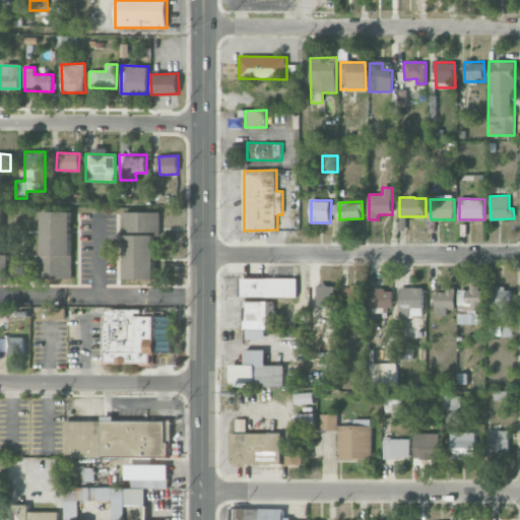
[(40,278),(72,278),(72,210),(40,210),(40,278)]
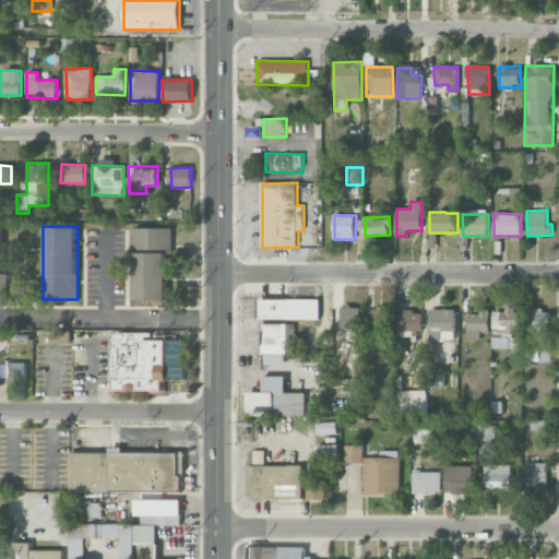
[(173,227),(132,227),(132,300),(167,300),(167,253),(173,253),(173,227)]
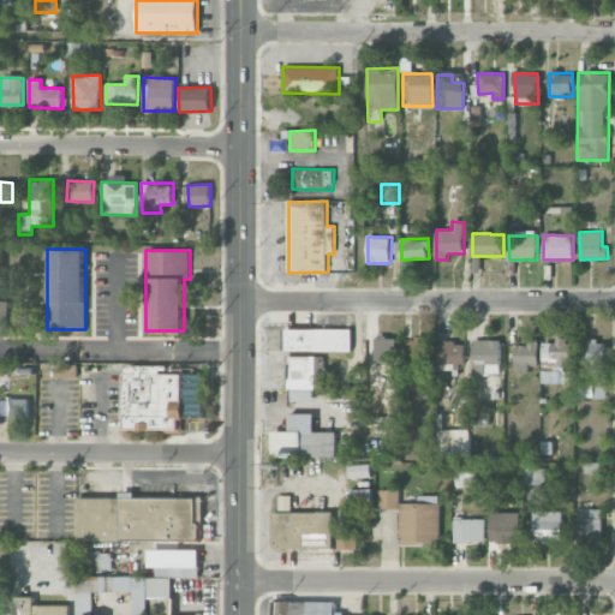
[(352,329),(285,329),(285,351),(352,352),(352,329)]
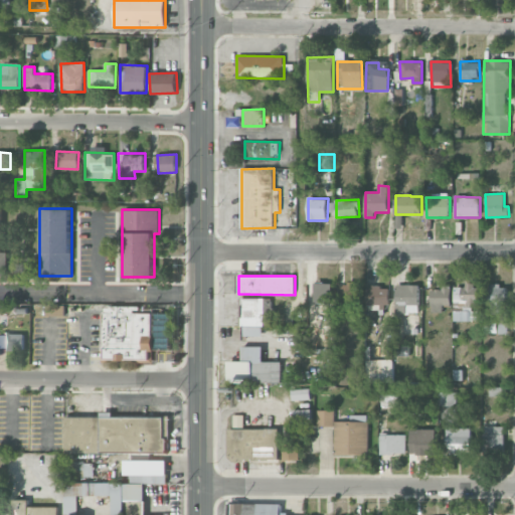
[(455,287),(454,321),(478,321),(478,309),(477,309),(477,283),(466,283),(466,287),(455,287)]
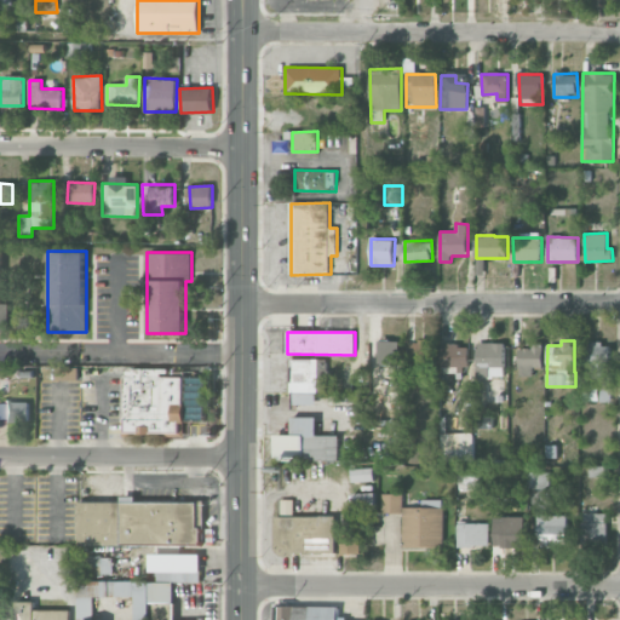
[(378,365),(399,365),(400,342),(379,342),(378,365)]
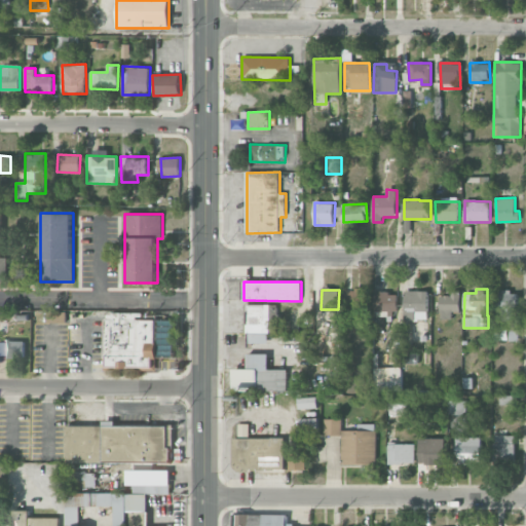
[(346,311),(363,311),(363,290),(345,291),(346,311)]
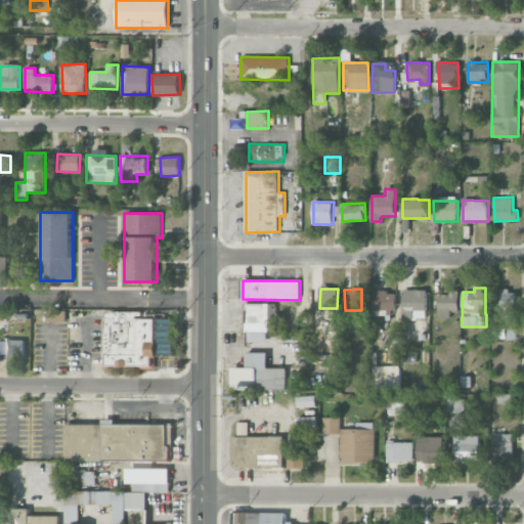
[(402,318),(426,319),(427,290),(402,290),(402,318)]
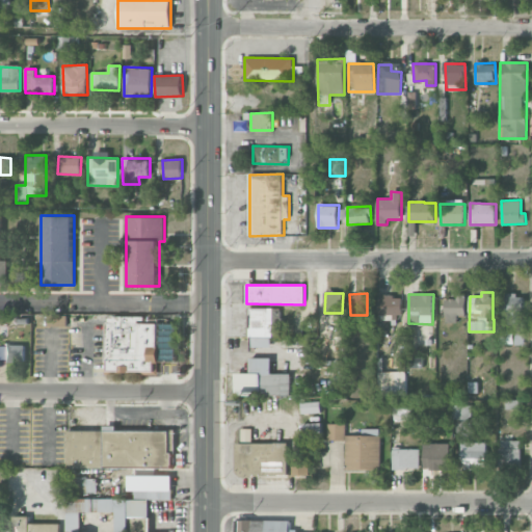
[(504,324),(524,325),(525,295),(505,294),(504,324)]
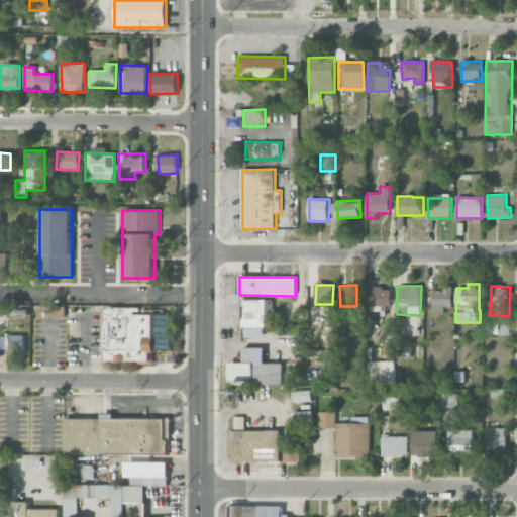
[(390,288),(368,287),(367,305),(390,306),(390,288)]
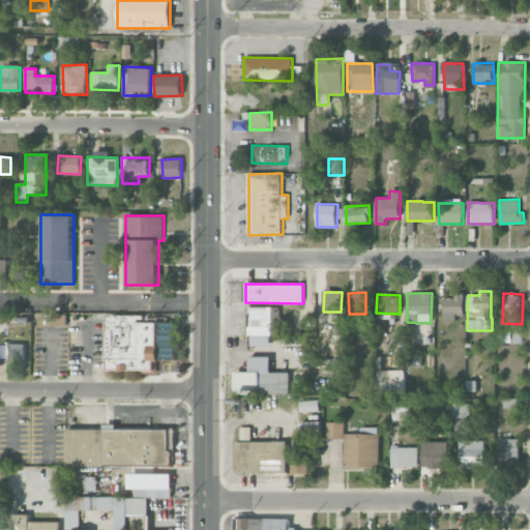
[(455,321),(455,315),(464,314),(464,294),(453,294),(453,298),(444,298),(444,321),(455,321)]
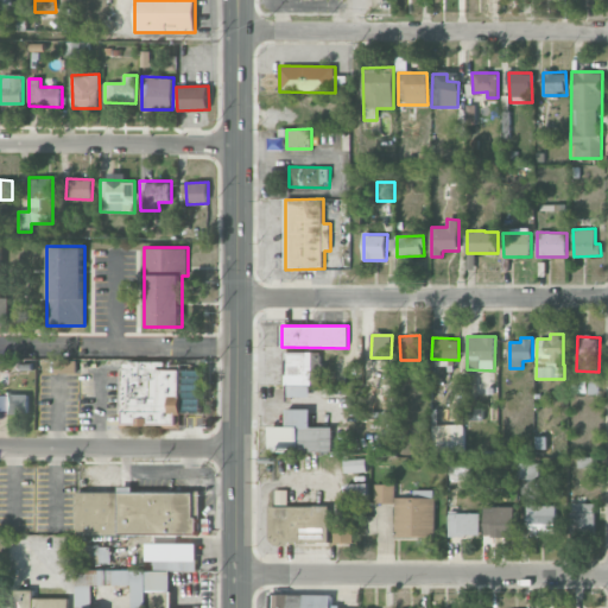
[(321,352),(305,353),(306,371),(321,371),(321,352)]
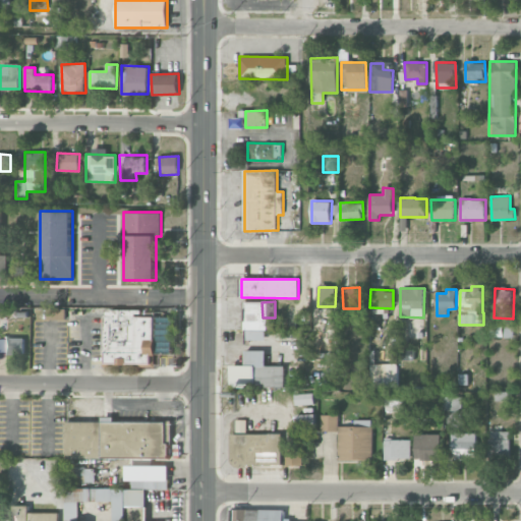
[(103,366),(158,367),(158,352),(173,352),(173,312),(104,311),(103,366)]
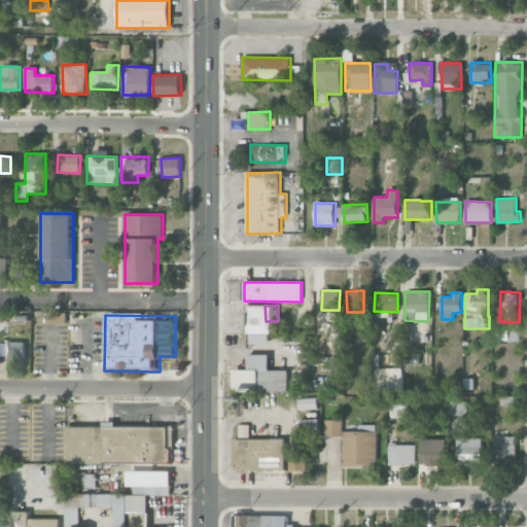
[(518,341),(518,327),(507,327),(507,341),(518,341)]
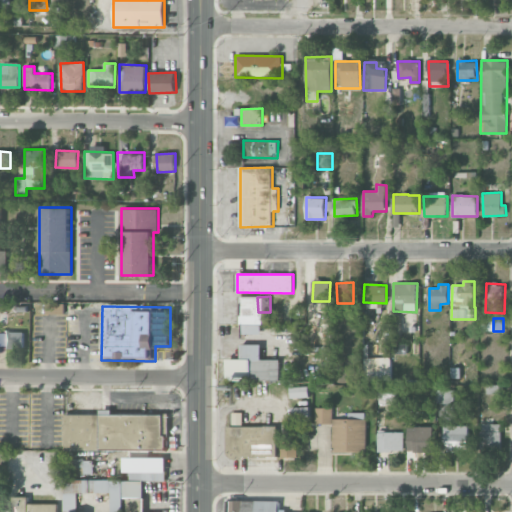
[(24,333),(0,332),(0,347),(24,348),(24,333)]
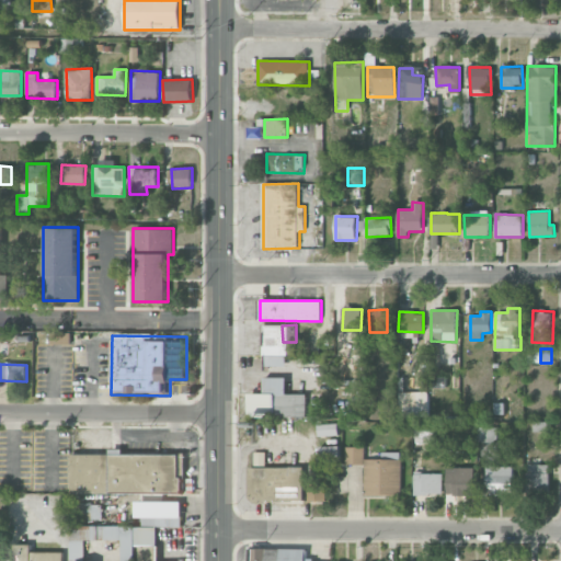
[(286,378),(264,378),(264,393),(249,393),(249,418),(307,416),(307,393),(287,395),(286,378)]
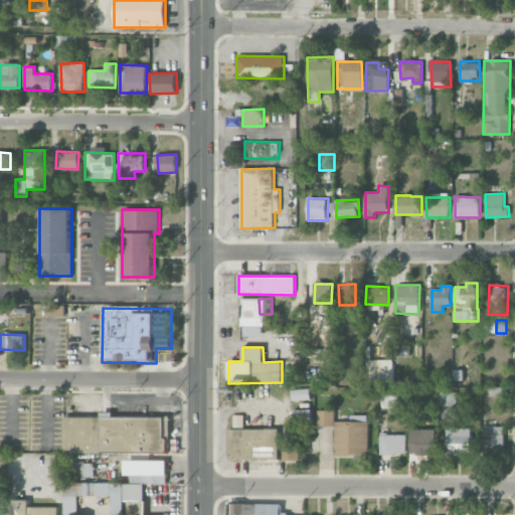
[(367,383),(393,383),(392,359),(366,360),(367,383)]
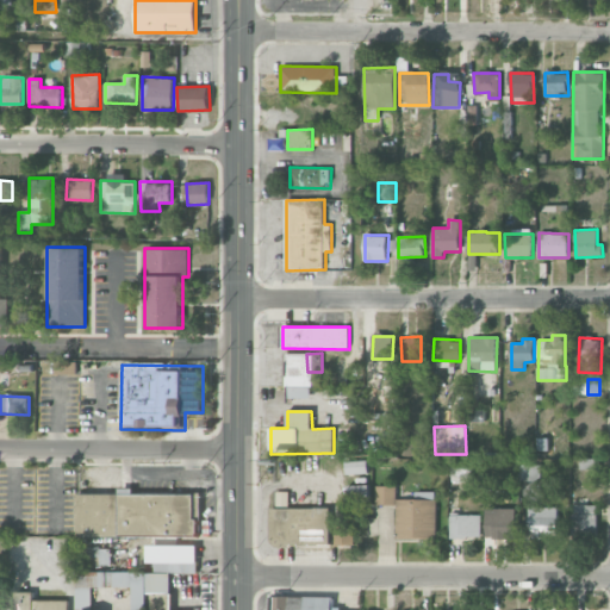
[(579,468),(597,470),(598,459),(580,458),(579,468)]
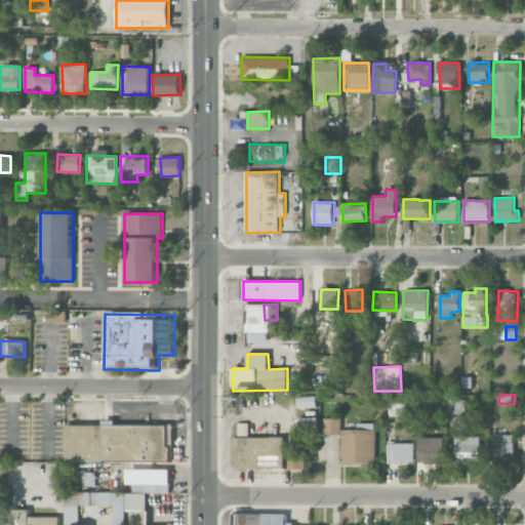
[(388,414),(406,414),(407,397),(388,397),(388,414)]
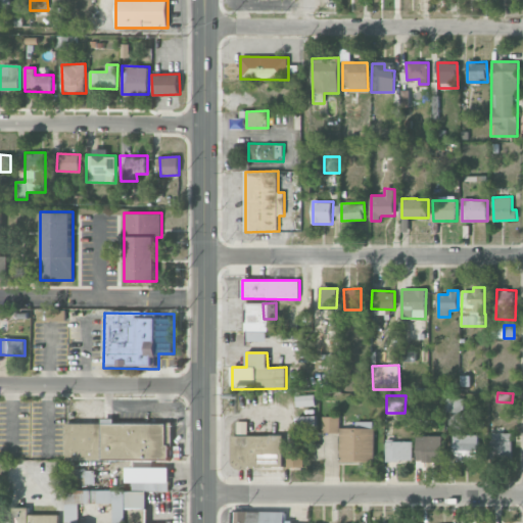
[(444,412),(463,413),(464,399),(445,398),(444,412)]
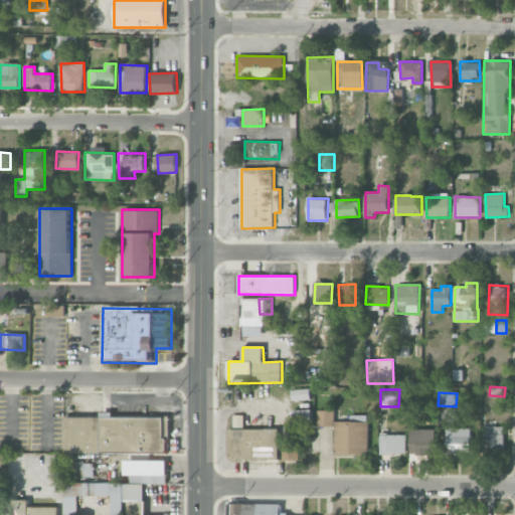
[(368,455),(368,414),(350,414),(350,421),(334,421),(335,410),(317,410),(317,426),(335,426),(335,455),(368,455)]
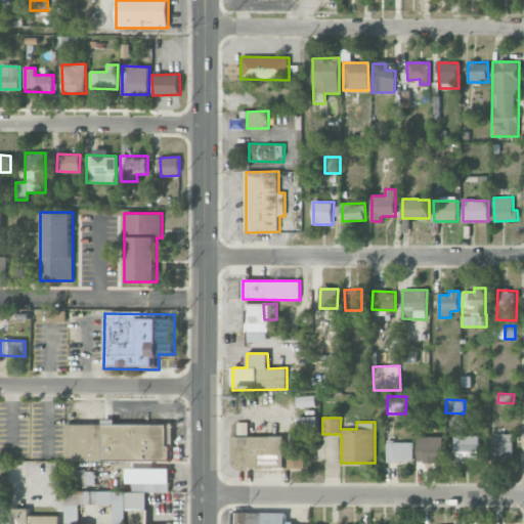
[(103,423),(103,424),(67,424),(66,461),(172,461),(172,423),(103,423)]
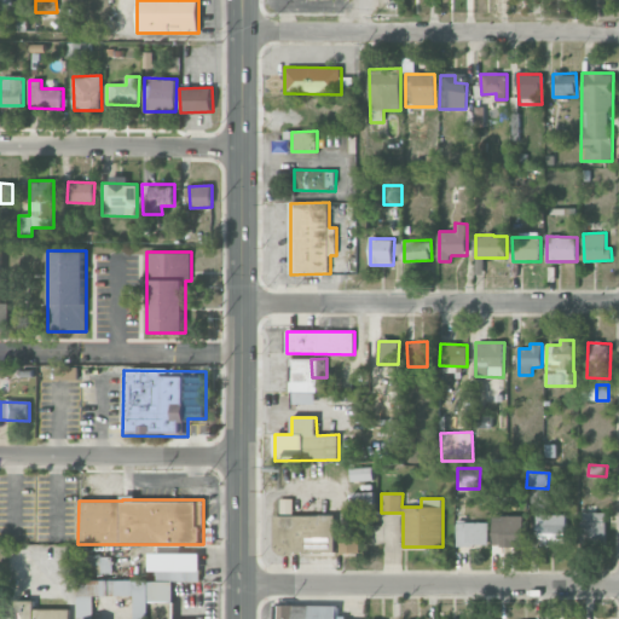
[(607,513),(580,513),(579,539),(606,541),(607,513)]
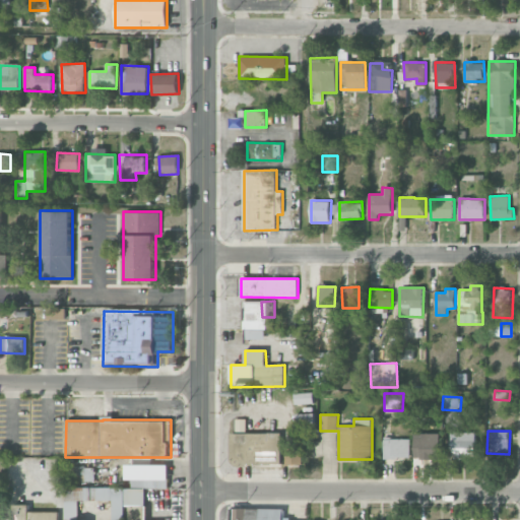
[(231,434),(231,464),(282,464),(282,433),(231,434)]
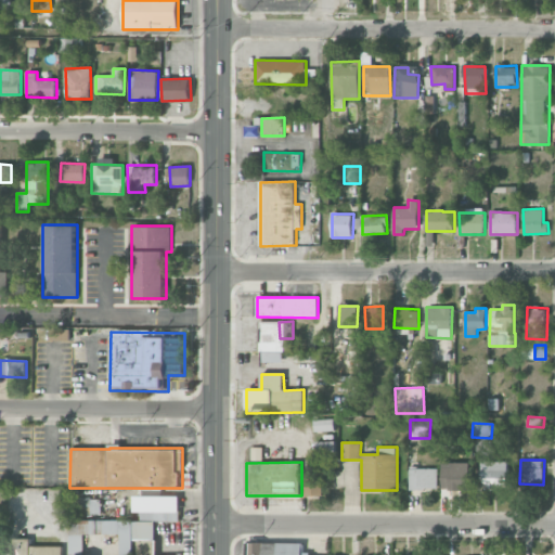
[(507,462),(482,462),(481,489),(507,489),(507,462)]
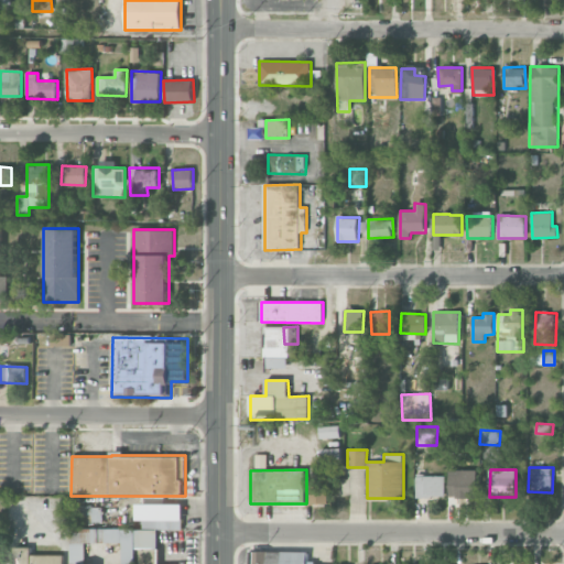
[(416,498),(445,497),(444,476),(415,477),(416,498)]
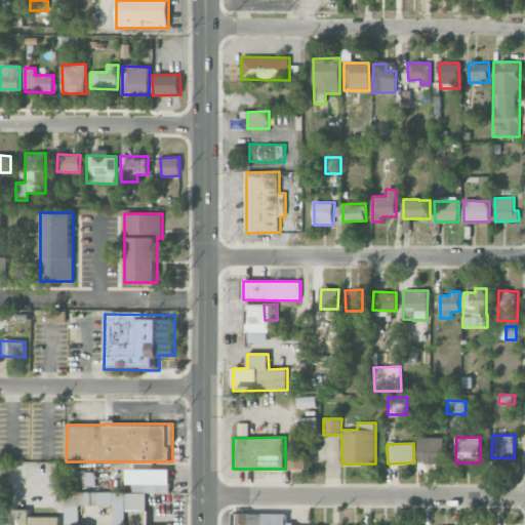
[(418,444),(418,462),(444,463),(444,445),(418,444)]
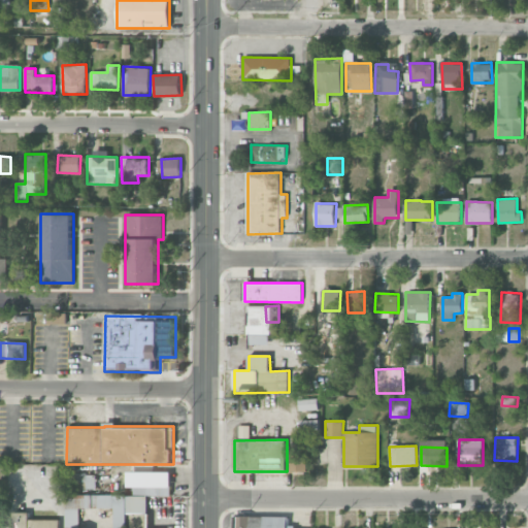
[(307,456),(291,455),(291,471),(307,471),(307,456)]
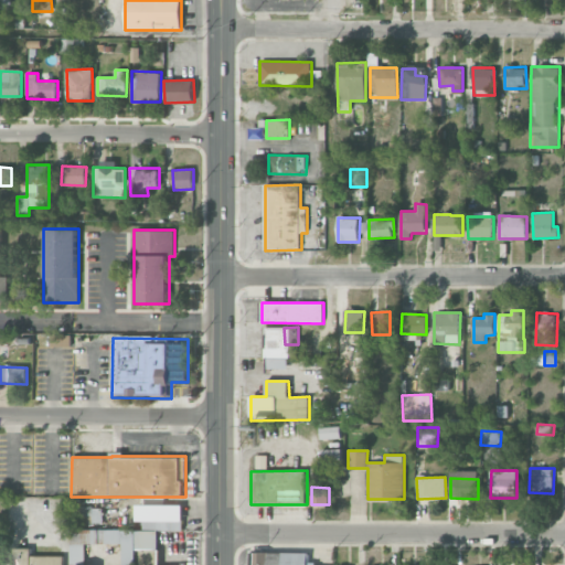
[(103,523),(104,507),(77,507),(77,522),(103,523)]
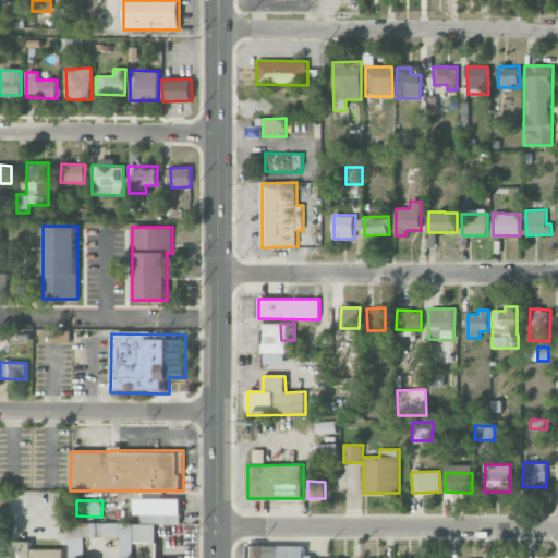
[(181,523),(181,513),(143,513),(143,524),(181,523)]
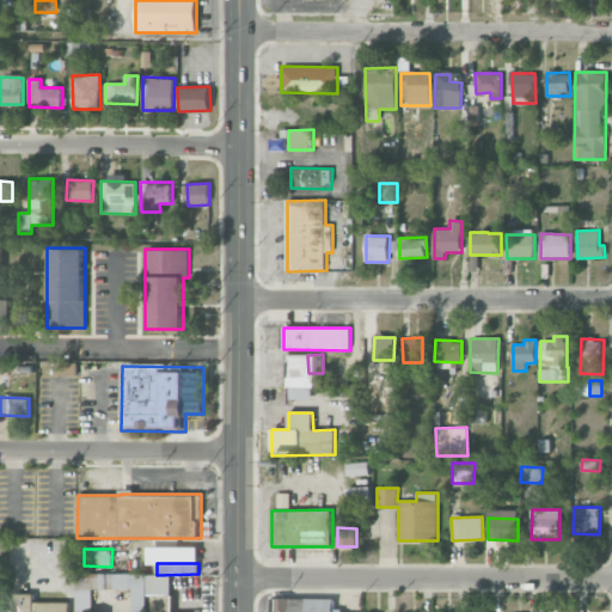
[(97,574),(77,574),(77,589),(97,589),(97,574)]
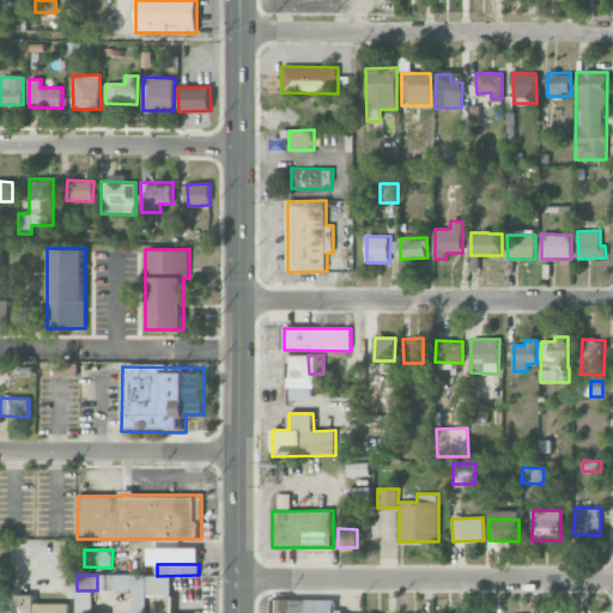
[(134,590),(133,612),(147,612),(149,576),(98,575),(98,590),(134,590)]
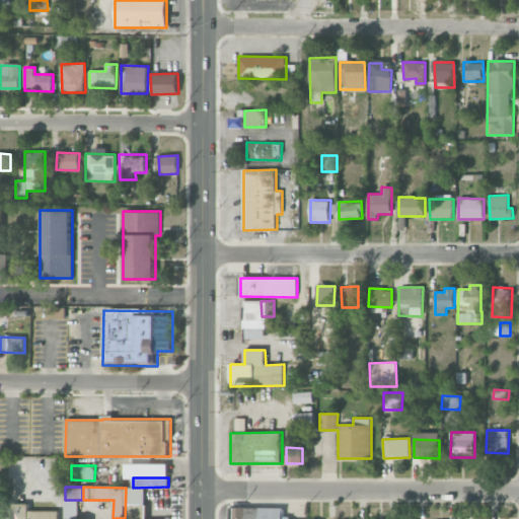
[(29,511),(28,503),(13,504),(12,518),(58,518),(59,510),(29,511)]
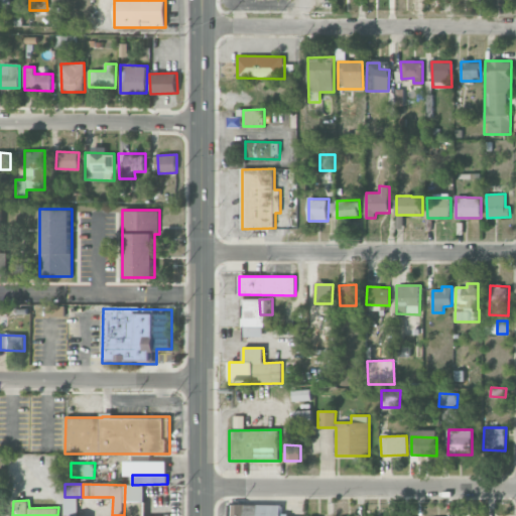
[(128,503),(128,515),(145,515),(145,502),(128,503)]
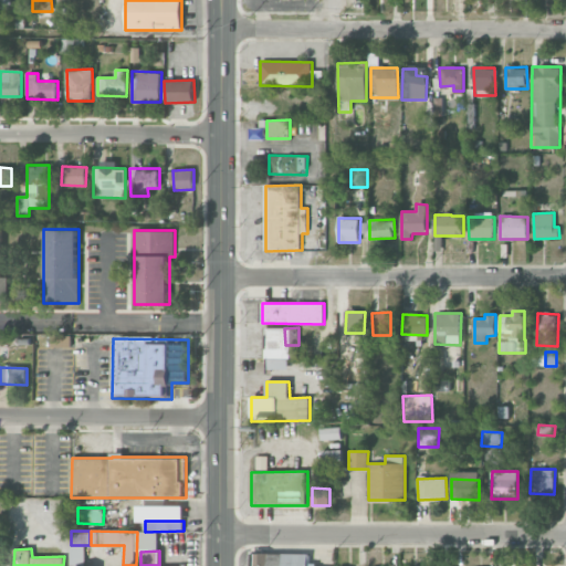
[(310,565),(310,553),(250,553),(250,565),(310,565)]
